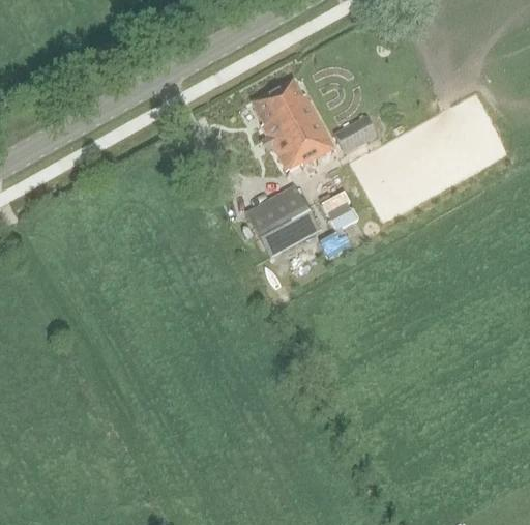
[(333,146),(304,93),(301,95),(292,80),(253,101),(264,122),(261,124),(264,130),(253,137),(259,146),(269,140),(286,170),(300,163),(301,165),(333,146)]
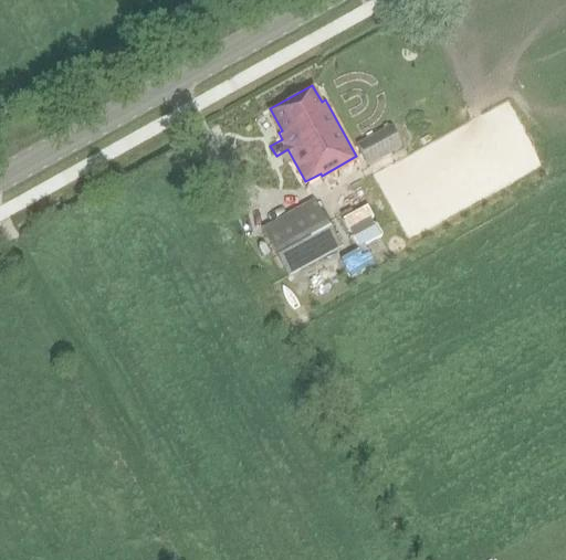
[(401,144),(390,124),(357,141),(368,161),(401,144)]
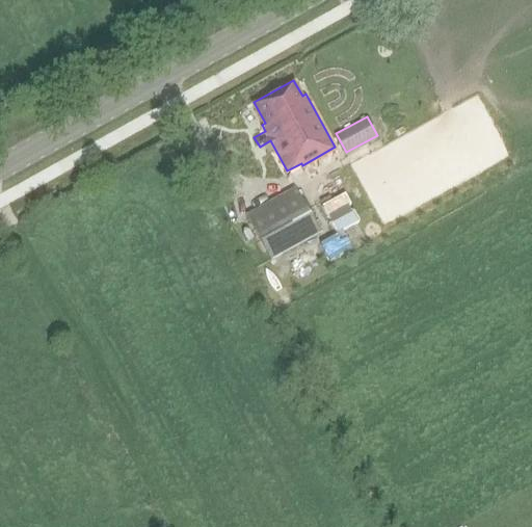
[(319,231),(294,185),(246,212),(271,257),(319,231)]
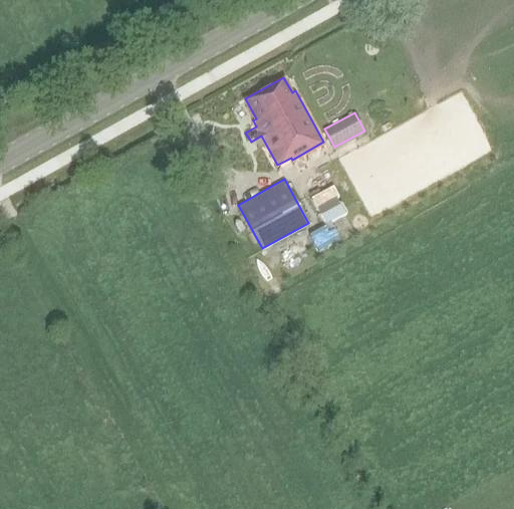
[(333,184),(311,196),(325,223),(331,220),(347,211),(333,184)]
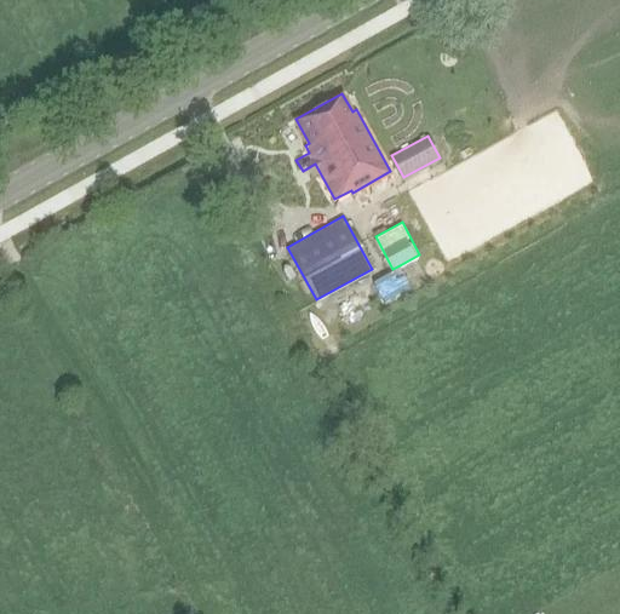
[(411,286),(400,265),(392,269),(372,280),(384,302),(411,286)]
